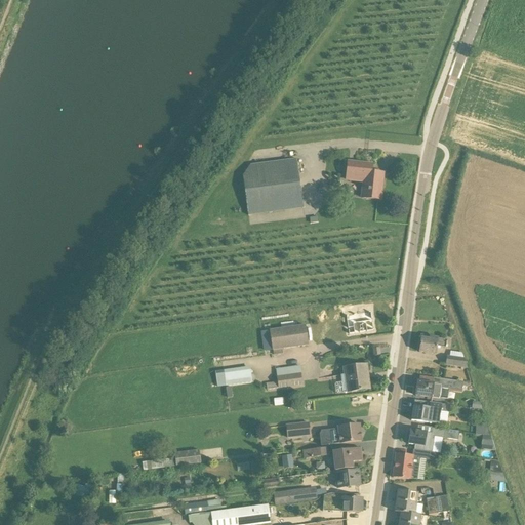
[(296,159),(250,165),(243,176),(247,216),(303,209),(296,159)]
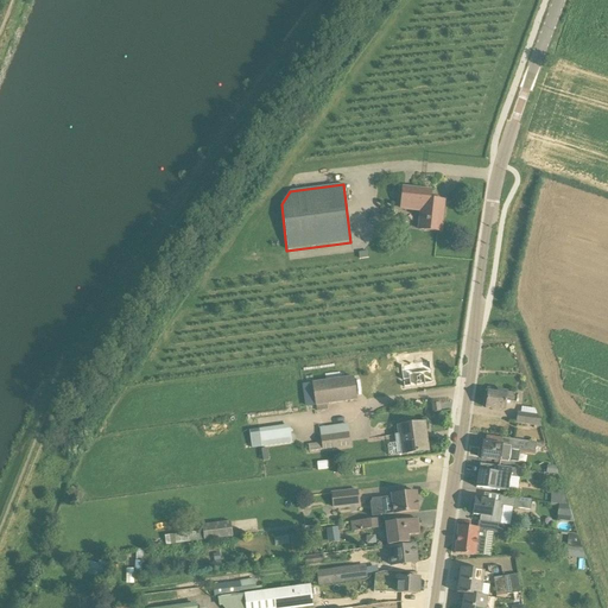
[(444,202),(425,200),(426,191),(403,189),(401,209),(420,211),(419,229),(437,232),(439,214),(443,214),(444,202)]
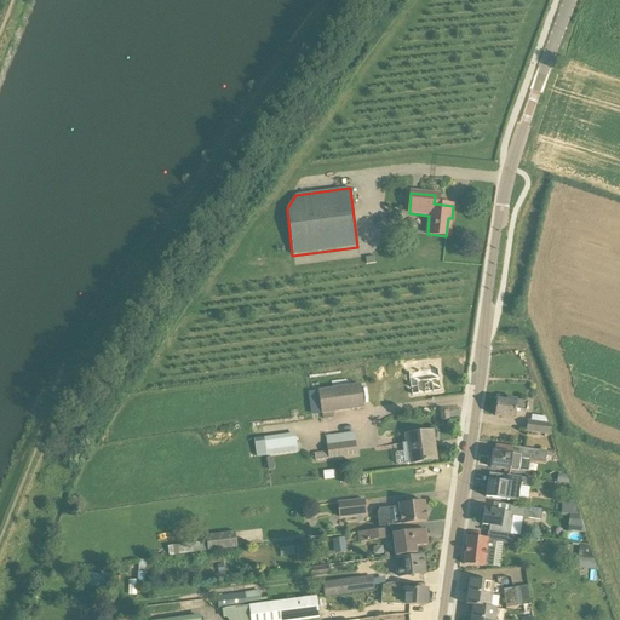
[(334,419),(333,413),(363,408),(360,385),(317,391),(322,420),(334,419)]
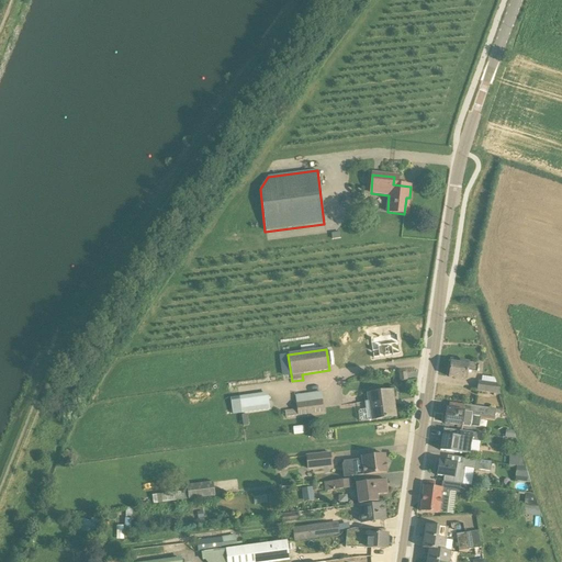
[(449,378),(467,380),(468,371),(476,372),(478,364),(460,362),(460,364),(451,363),(449,378)]
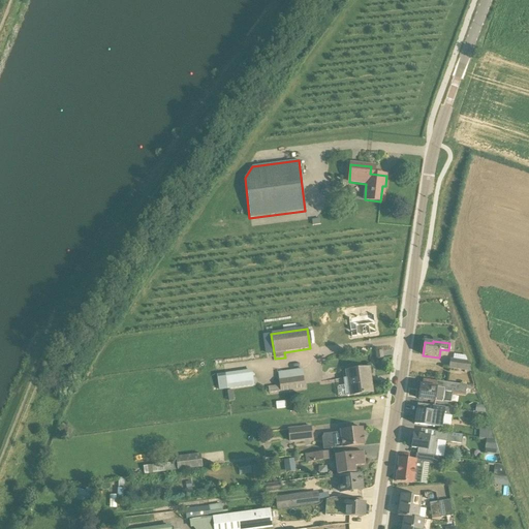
[(470,372),(467,362),(449,359),(448,369),(470,372)]
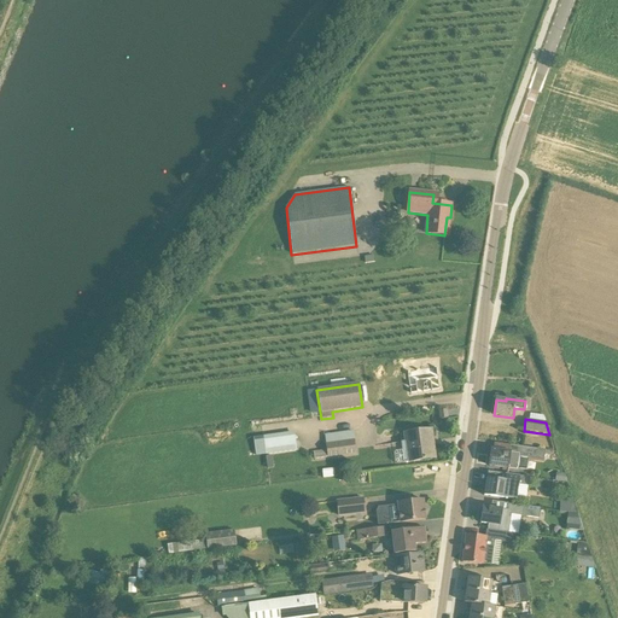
[(404,433),(406,443),(401,443),(403,464),(415,461),(435,459),(431,430),(404,433)]
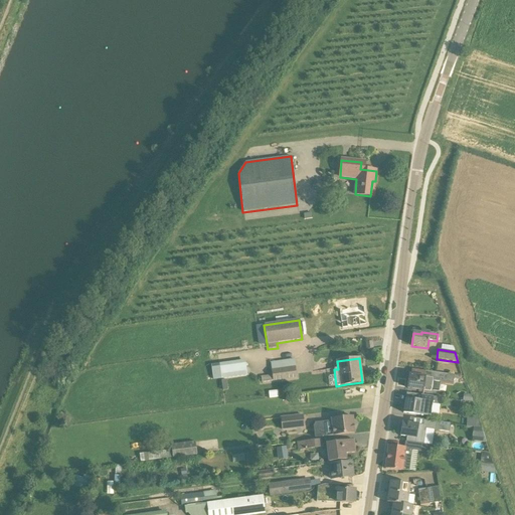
[(246,361),(211,366),(213,379),(247,374),(246,361)]
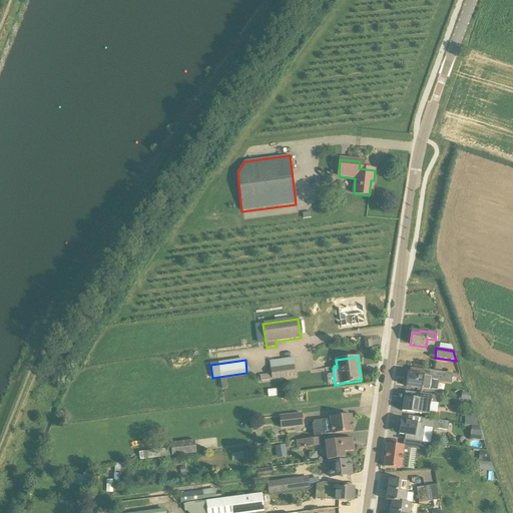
[(270,369),(271,374),(261,376),(261,382),(272,380),(296,377),(294,366),(270,369)]
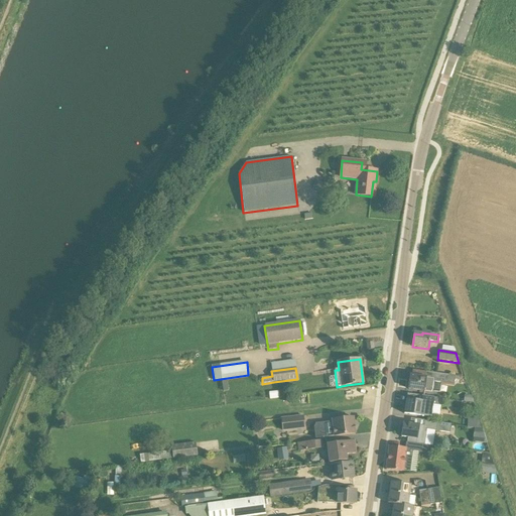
[(453,377),(452,376),(426,373),(425,378),(410,376),(408,389),(423,392),(423,391),(431,392),(433,382),(441,383),(452,384),(453,377)]
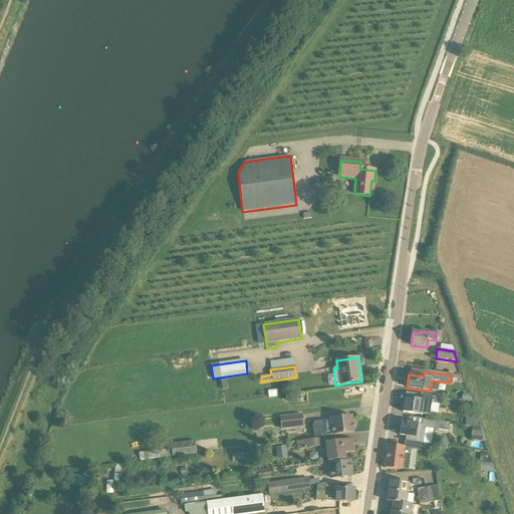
[(413,394),(412,400),(405,399),(403,413),(420,415),(430,416),(431,404),(441,405),(442,398),(427,396),(413,394)]
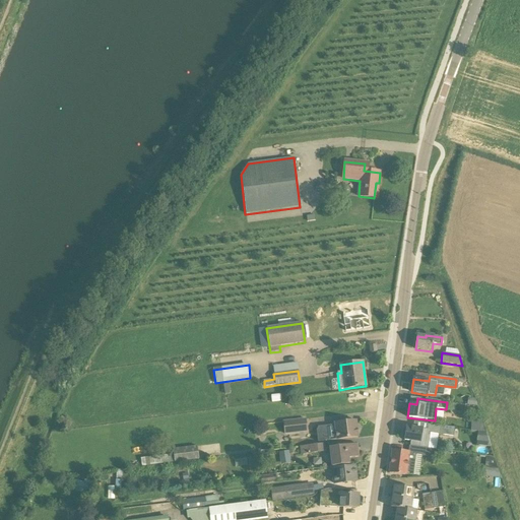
[(477,406),(474,399),(468,398),(467,405),(476,406),(477,406)]
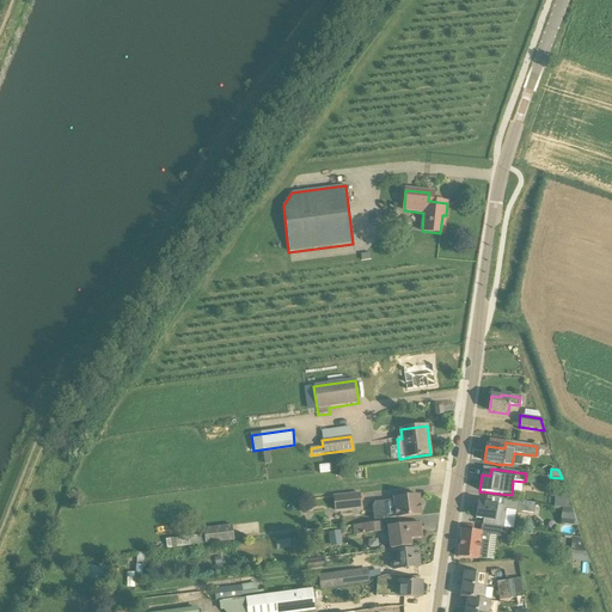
[(79,506),(83,497),(75,494),(77,490),(72,489),(67,501),(79,506)]
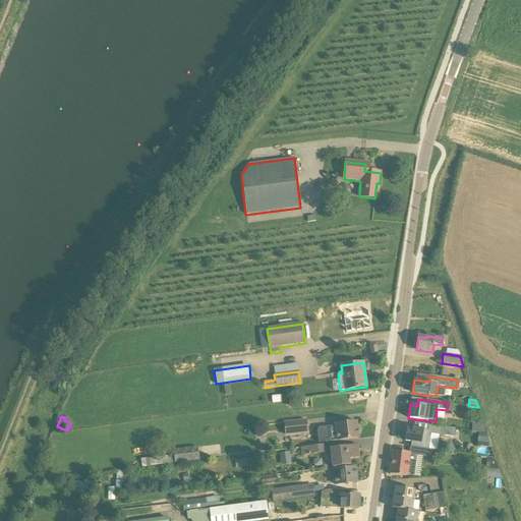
[(482,419),(478,419),(477,426),(472,426),(471,431),(478,432),(486,433),(482,419)]
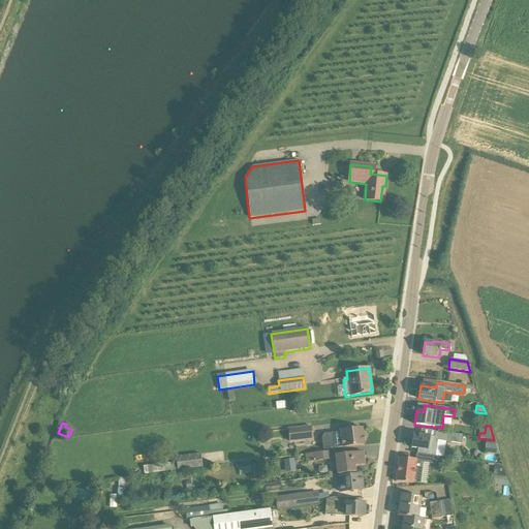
[(287,429),(289,441),(312,439),(311,427),(287,429)]
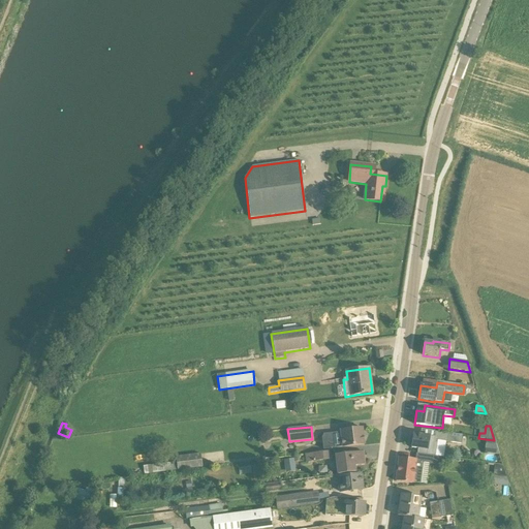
[(340,431),(340,433),(330,434),(331,448),(342,447),(342,448),(364,445),(362,429),(340,431)]
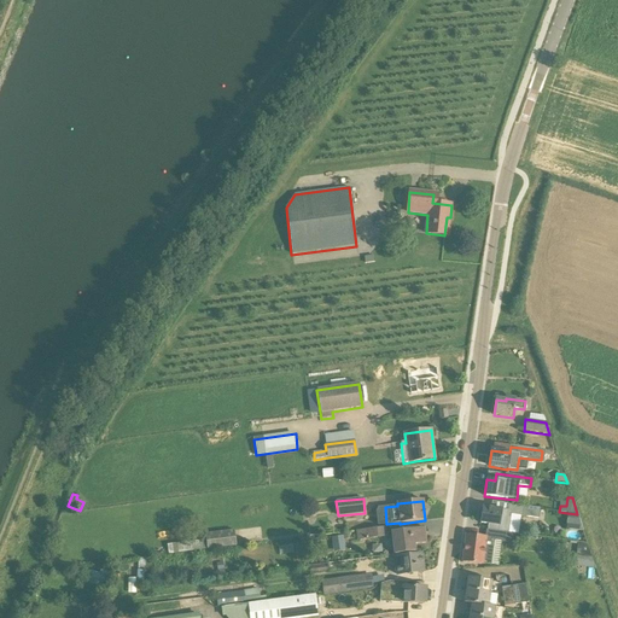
[(488,530),(489,531),(508,534),(512,516),(538,520),(541,509),(509,505),(509,512),(502,511),(483,507),(481,524),(488,525),(488,530)]
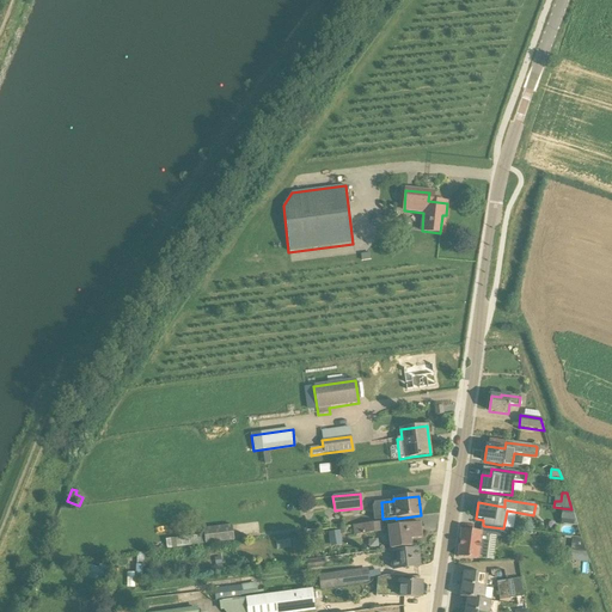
[(562,508),(562,510),(561,520),(576,521),(571,509),(562,508)]
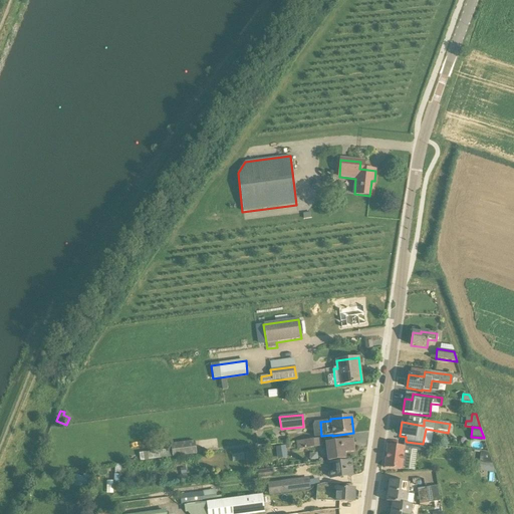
[(319,439),(297,442),(298,450),(320,447),(319,439)]
